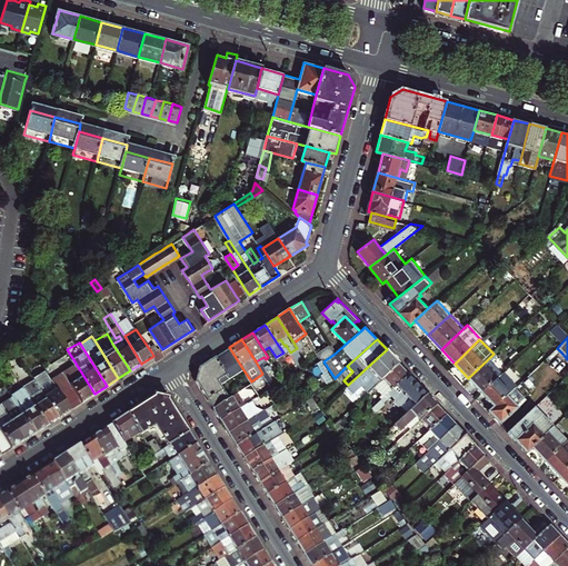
[(155,343),(148,347),(151,351),(158,347),(155,343)]
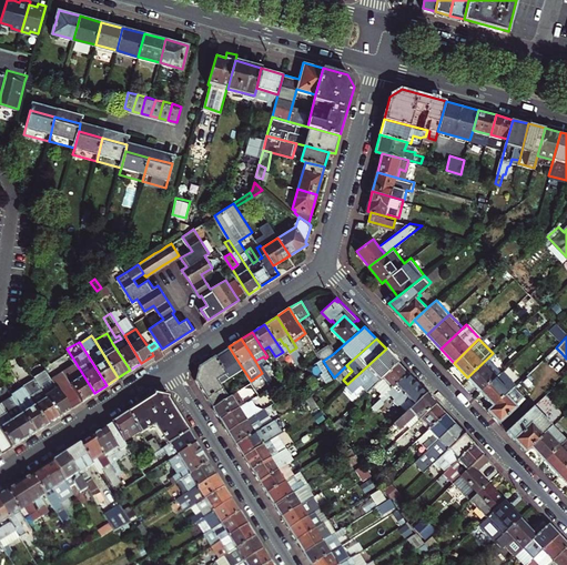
[(195,380),(213,406),(229,396),(220,381),(242,367),(229,346),(199,365),(195,380)]
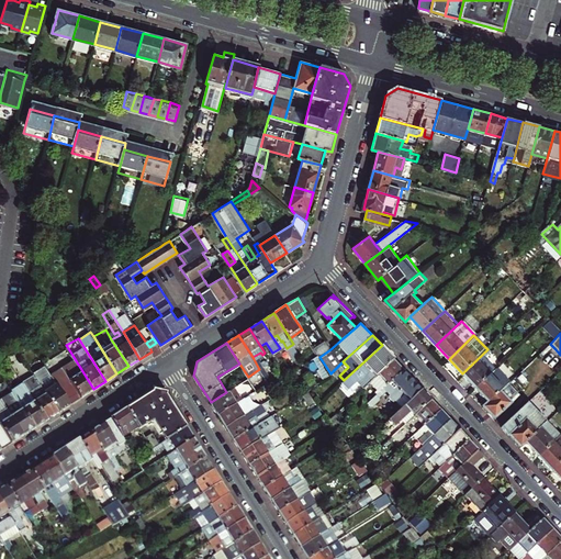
[(359,379),(366,384),(376,376),(394,358),(382,345),(344,380),(350,387),(359,379)]
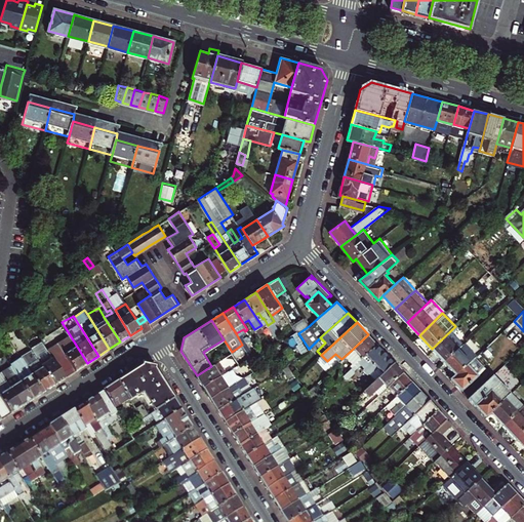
[(458,324),(455,326),(432,349),(444,362),(465,343),(454,332),(460,326),(458,324)]
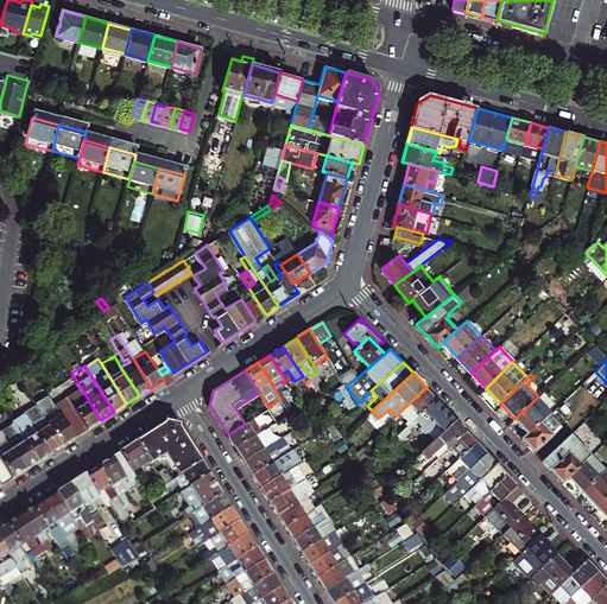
[(55,402),(76,436),(101,420),(80,386),(55,402)]
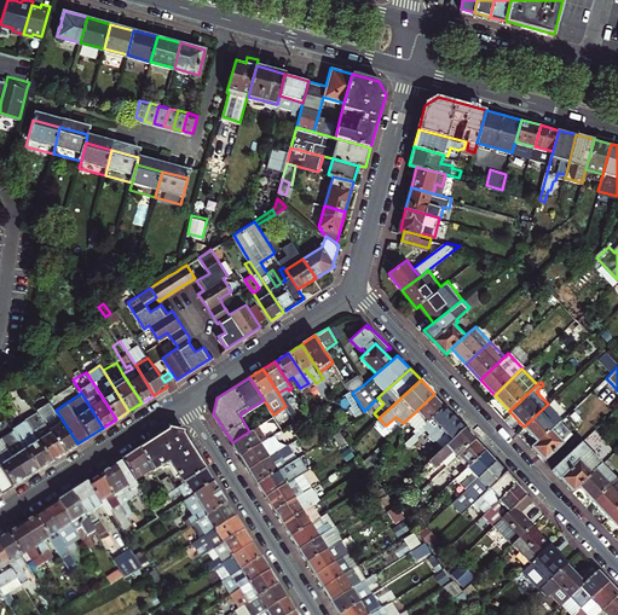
[(434,394),(414,413),(423,425),(444,405),(434,394)]
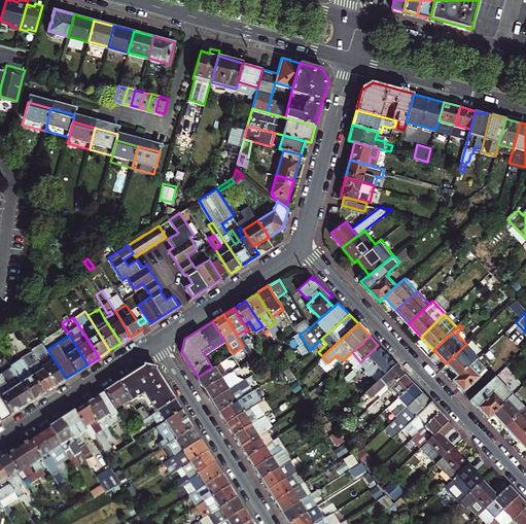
[(39,359),(56,385),(66,378),(47,349),(44,344),(37,348),(43,356),(39,359)]
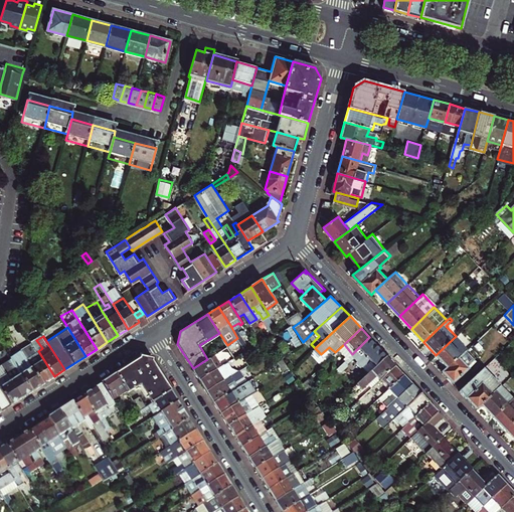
[(456,336),(436,355),(447,366),(467,348),(456,336)]
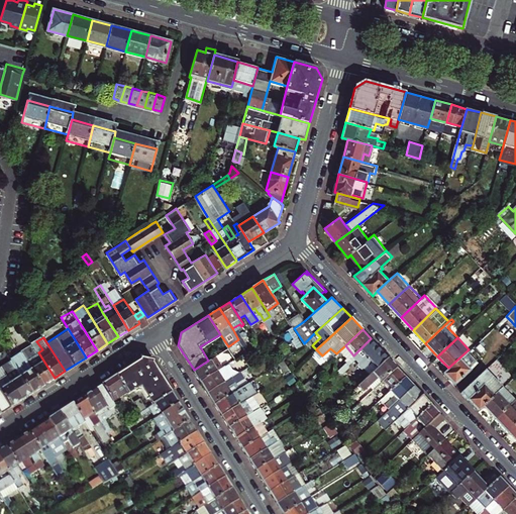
[(365,366),(371,373),(388,357),(371,338),(353,355),(339,369),(341,371),(343,371),(348,366),(348,365),(355,357),(358,361),(357,363),(362,368),(365,366)]
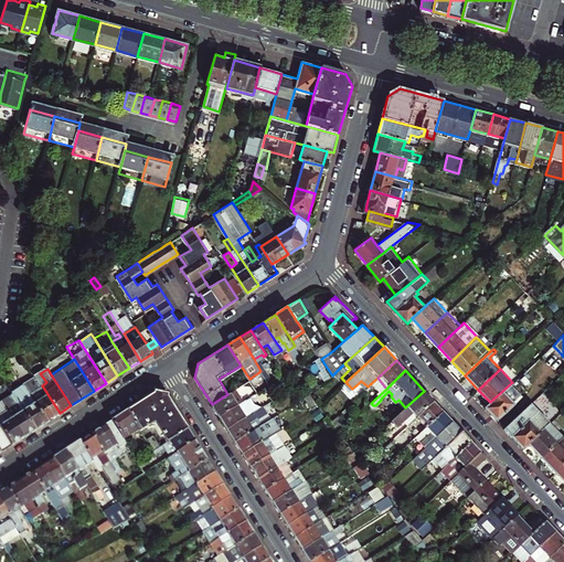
[(35,375),(42,385),(46,382),(40,373),(35,375)]
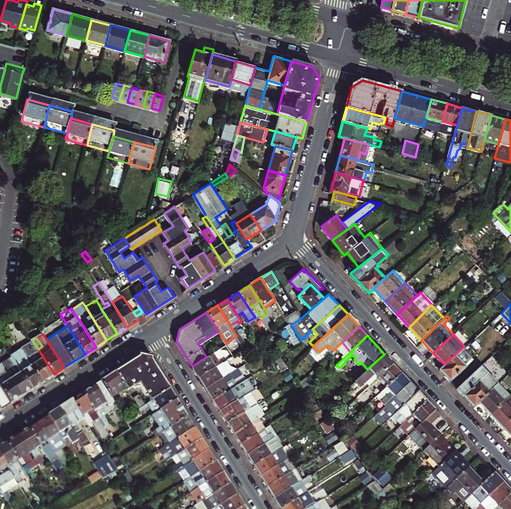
[(32,340),(21,347),(23,350),(27,356),(38,349),(32,340)]
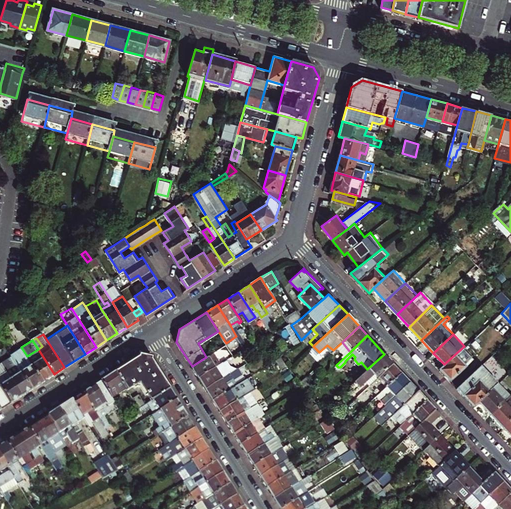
[(474,358),(464,346),(444,364),(440,368),(451,380),(474,358)]
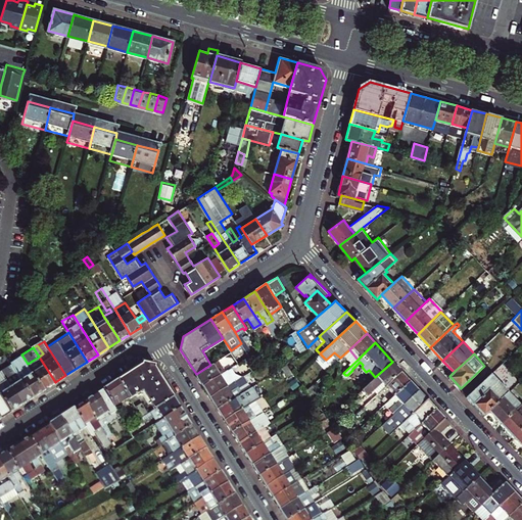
[(226,355),(217,361),(219,366),(229,360),(226,355)]
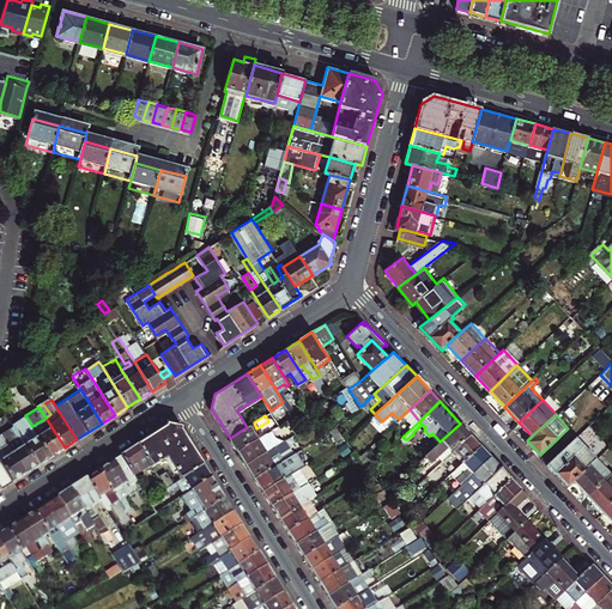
[(52,456),(65,448),(46,418),(32,426),(52,456)]
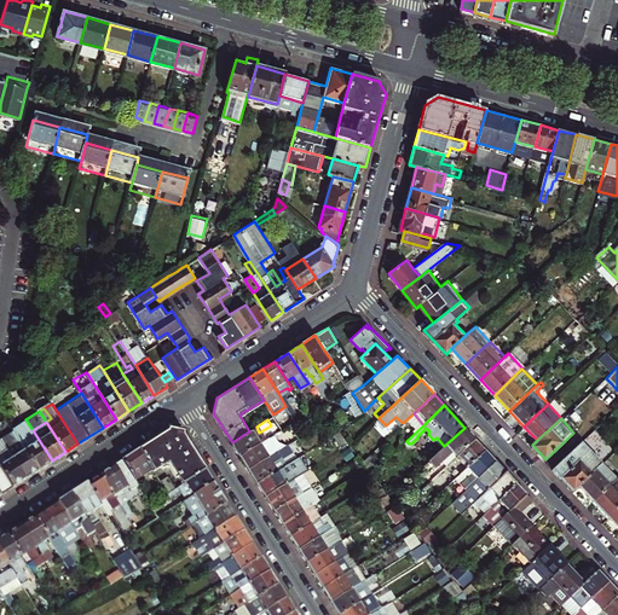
[(33,430),(28,423),(22,427),(27,434),(33,430)]
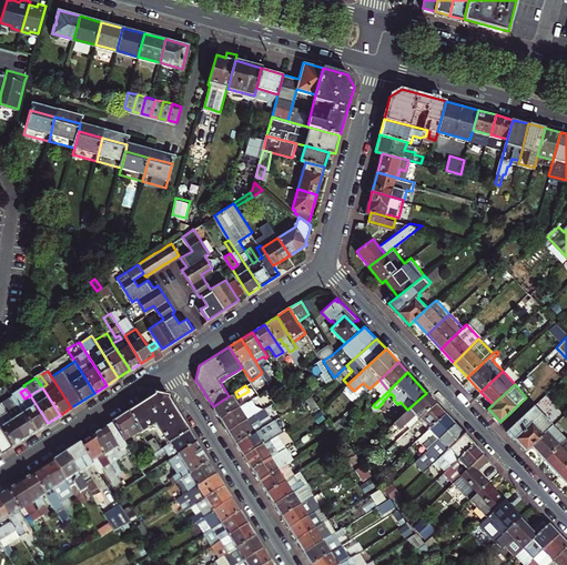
[(48,423),(30,395),(24,399),(20,392),(14,395),(37,430),(48,423)]
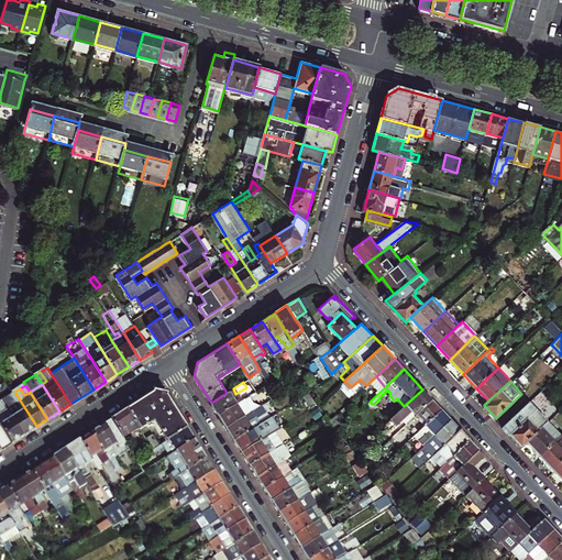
[(218,414),(235,403),(240,401),(235,394),(233,388),(227,393),(211,403),(218,414)]
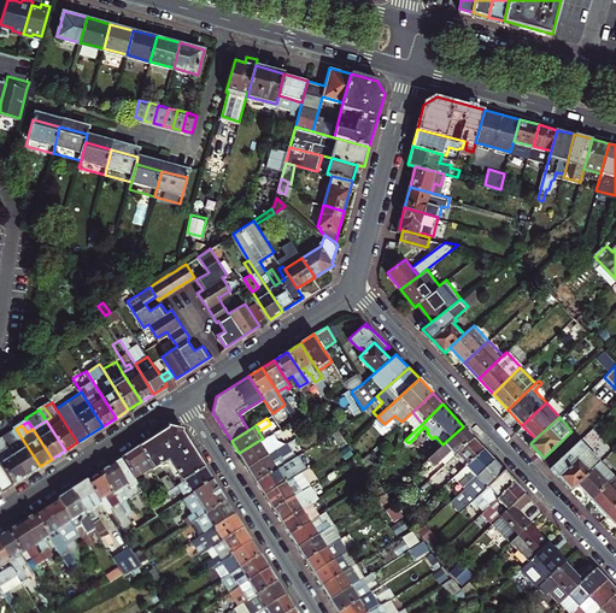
[(463,426),(443,444),(434,454),(439,458),(440,459),(451,449),(455,454),(474,437),(463,426)]
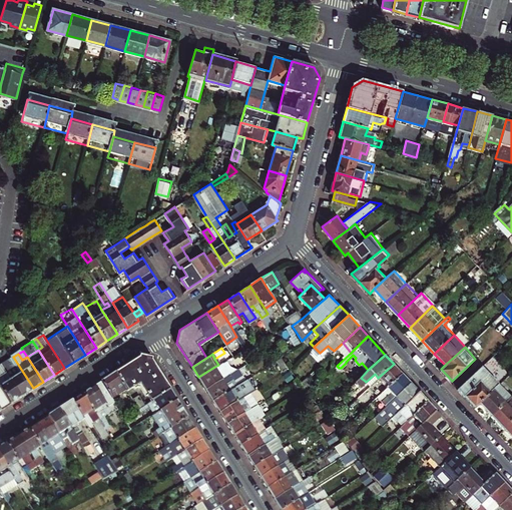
[(116,371),(128,390),(140,382),(141,384),(160,372),(152,359),(139,356),(116,371)]
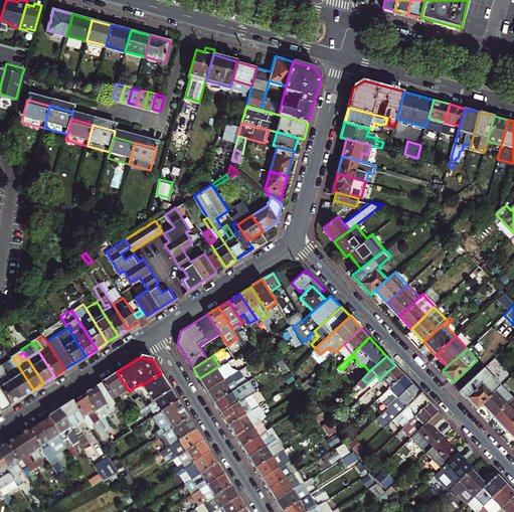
[(2,365),(3,367),(22,396),(33,389),(13,358),(2,365)]
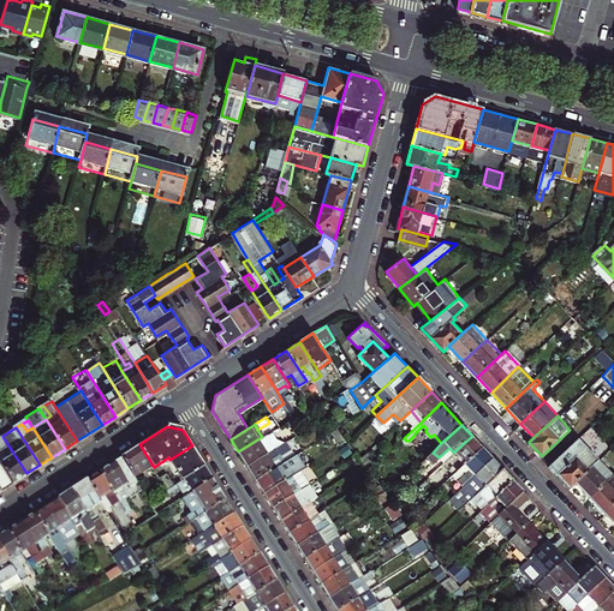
[(263,448),(273,442),(267,433),(262,437),(257,439),(263,448)]
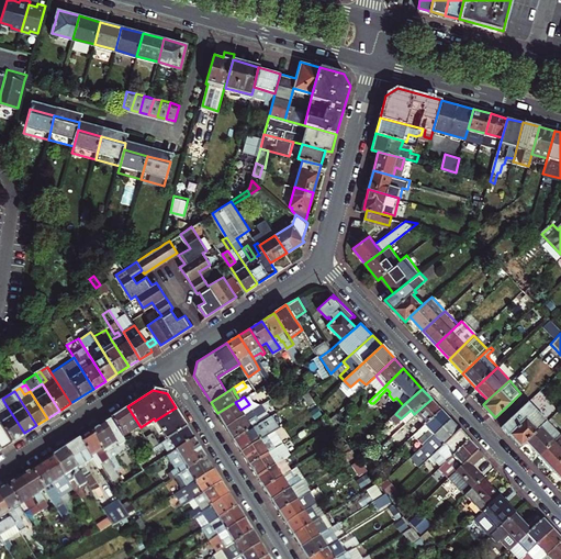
[(440,407),(432,399),(414,414),(407,422),(413,427),(416,432),(425,423),(440,407)]
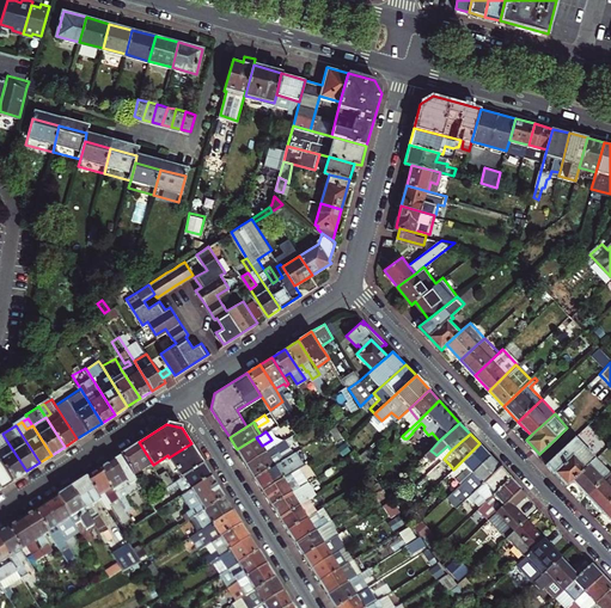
[(576,435),(547,462),(568,485),(574,479),(591,464),(596,459),(597,458),(576,435)]
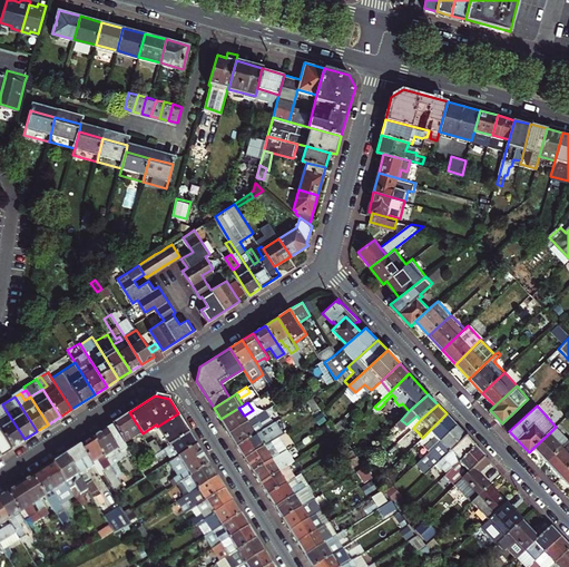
[(0,408),(0,428),(12,447),(25,439),(3,407),(0,408)]
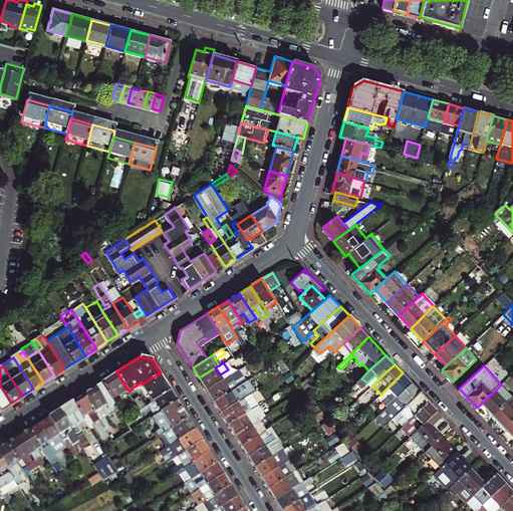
[(199,377),(206,389),(230,373),(228,369),(220,374),(215,367),(199,377)]
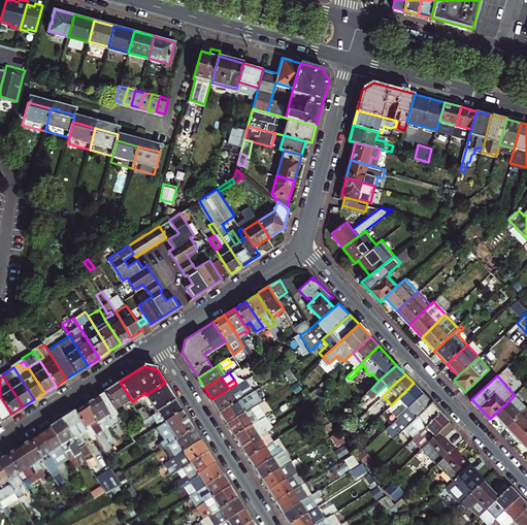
[(129,403),(132,401),(120,382),(104,391),(116,408),(127,401),(129,403)]
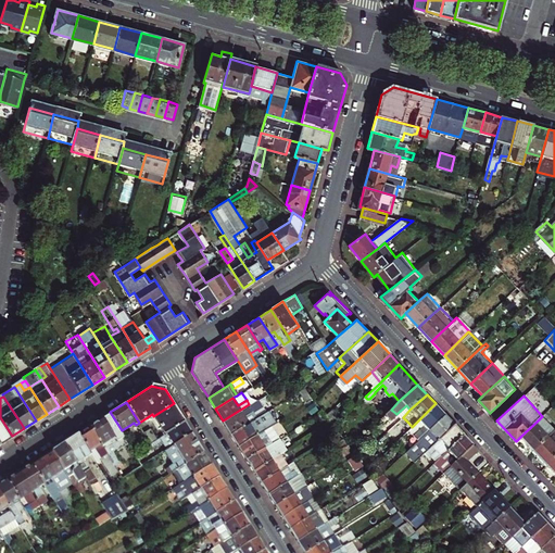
[(153,416),(165,434),(167,432),(186,420),(174,403),(153,416)]
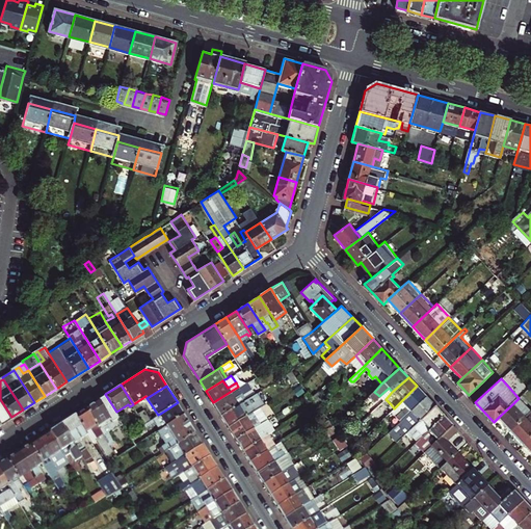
[(401,414),(404,417),(426,396),(417,386),(402,400),(408,407),(401,414)]
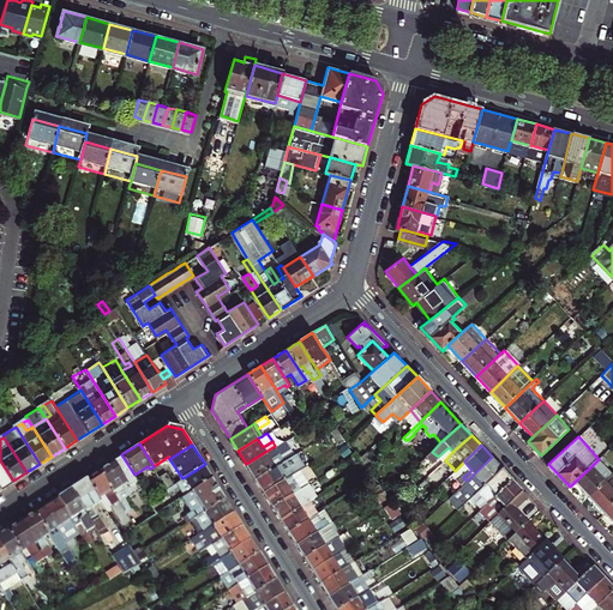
[(256,477),(275,465),(271,459),(280,453),(275,446),(246,464),(256,477)]
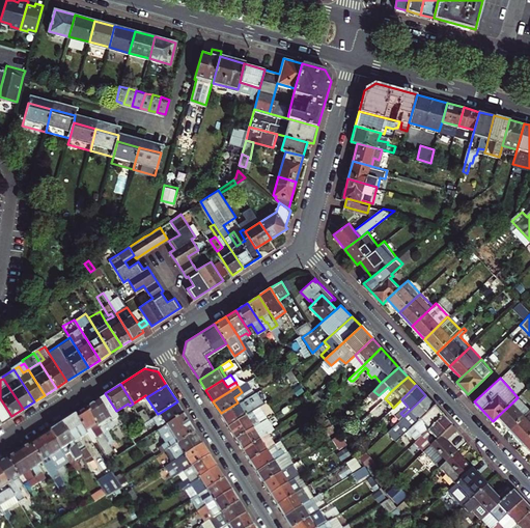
[(385,398),(391,391),(388,387),(379,395),(383,400),(385,398)]
